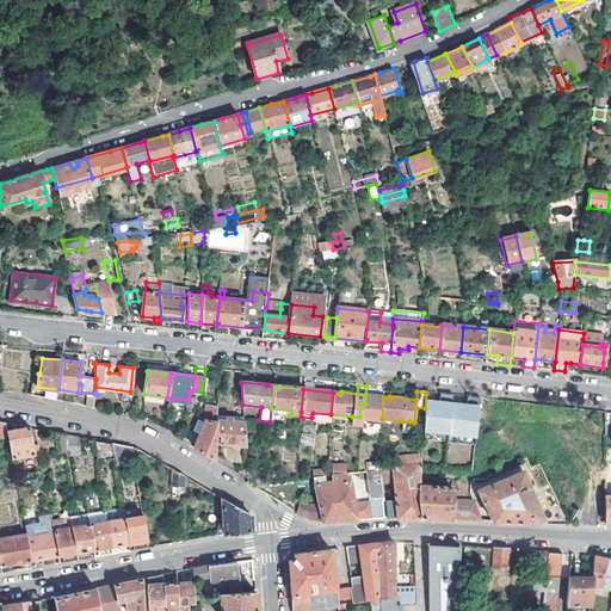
[(427,394),(426,394),(425,408),(424,431),(450,434),(451,434),(452,405),(454,395),(440,394),(439,403),(426,401),(427,394)]
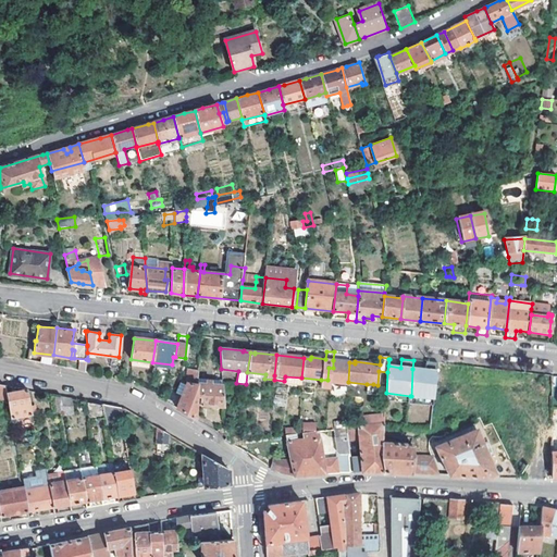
[(348,382),(349,362),(333,360),(333,368),(332,383),(348,384),(348,382)]
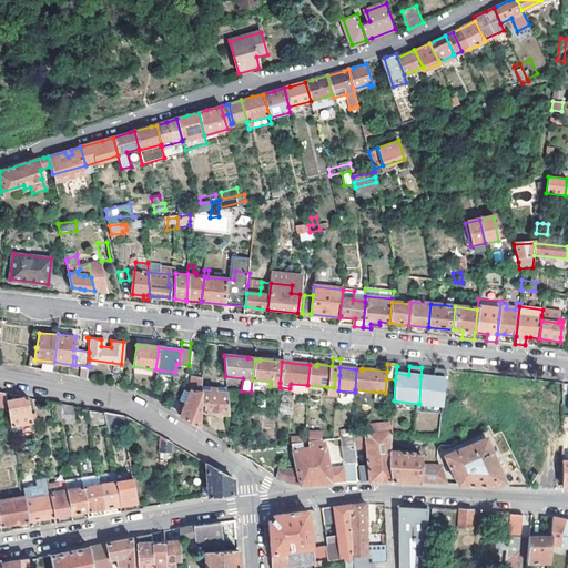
[(421,376),(419,404),(421,404),(445,407),(447,371),(435,369),(434,377),(421,376)]
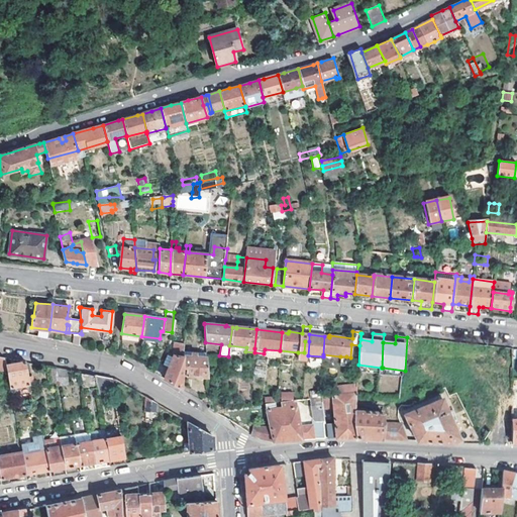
[(148,369),(179,387),(183,386),(183,368),(184,355),(184,350),(184,345),(178,345),(177,355),(170,369),(165,366),(157,362),(152,366),(150,365),(149,367),(148,369)]
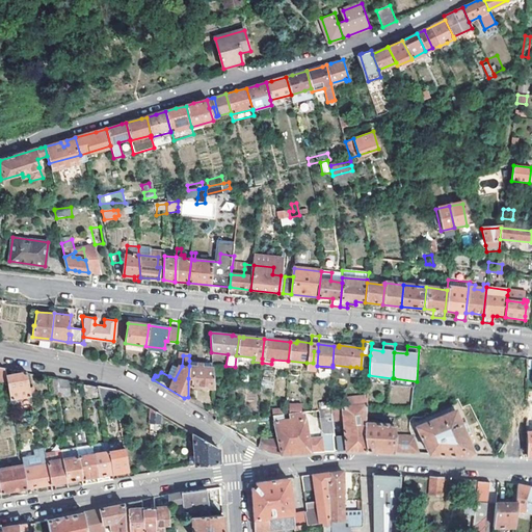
[(271,364),(271,367),(287,369),(288,366),(288,361),(272,360),(271,364)]
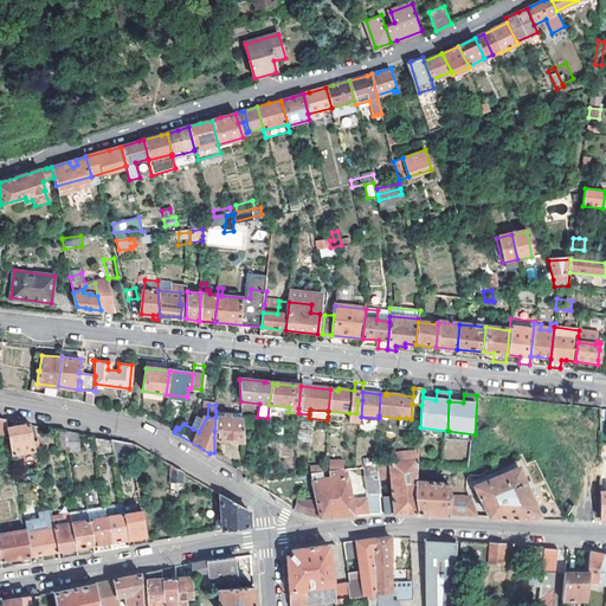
[(199,432),(207,417),(201,414),(193,429),(199,432)]
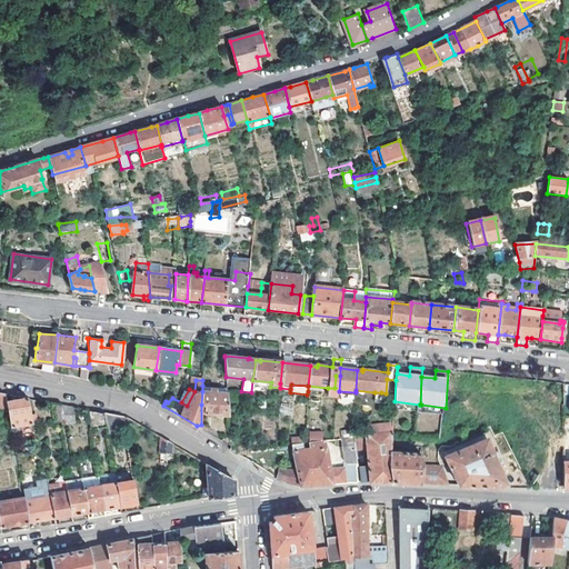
[(202,391),(201,405),(206,405),(206,413),(229,415),(228,393),(218,392),(210,392),(202,391)]
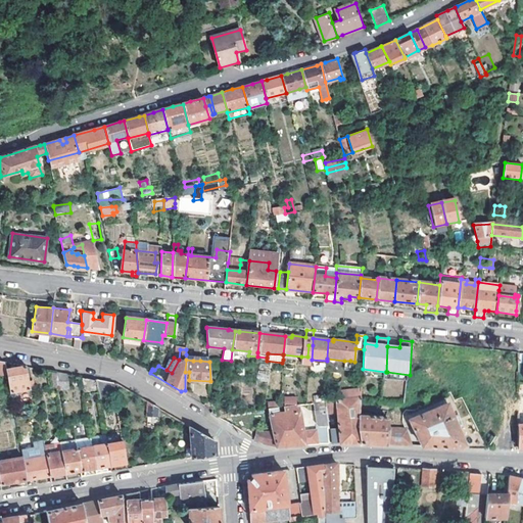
[(6,372),(10,392),(30,389),(26,366),(12,364),(12,368),(5,369),(6,372)]
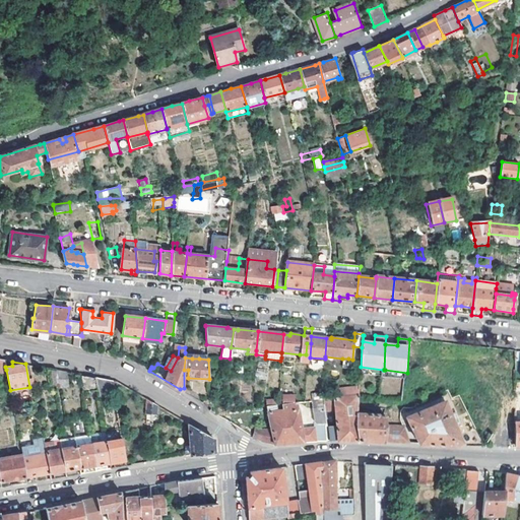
[(383,370),(361,367),(360,374),(383,377),(383,370)]
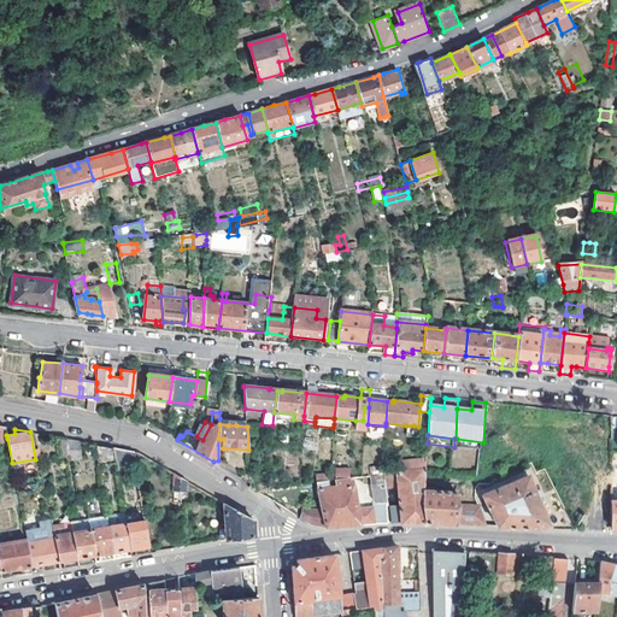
[(66,439),(54,436),(59,459),(66,458),(70,457),(66,439)]
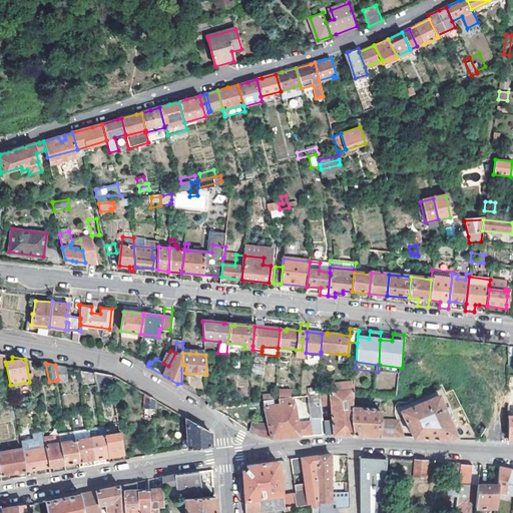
[(66,367),(55,365),(58,380),(58,383),(68,381),(66,367)]
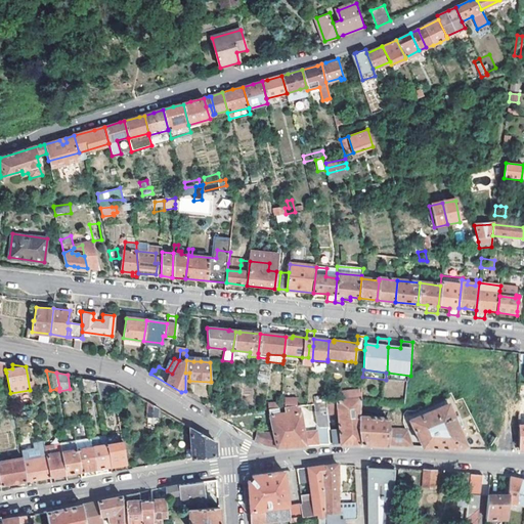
[(410,383),(410,376),(388,373),(387,380),(410,383)]
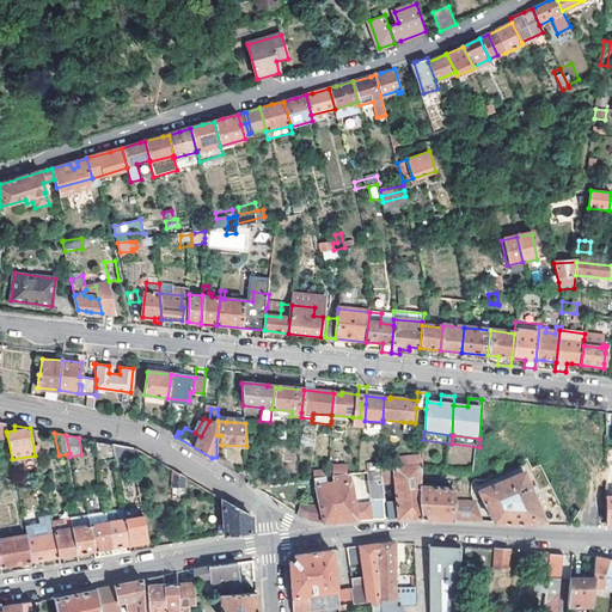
[(95,441),(98,463),(116,460),(115,445),(95,441)]
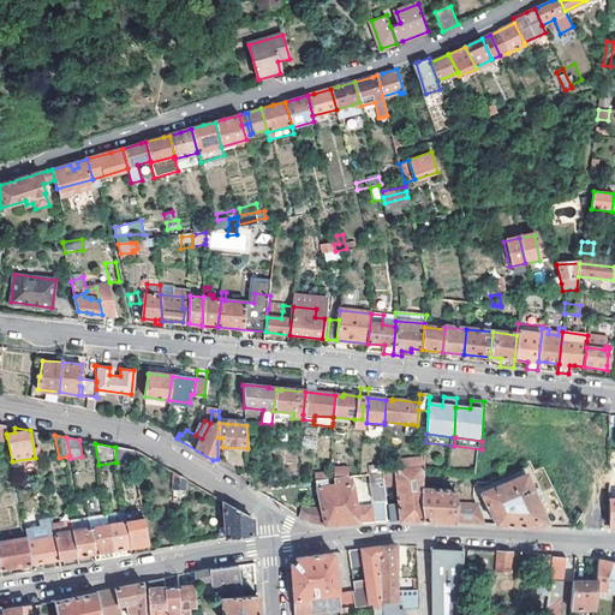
[(135,451),(115,447),(117,463),(118,471),(137,469),(135,451)]
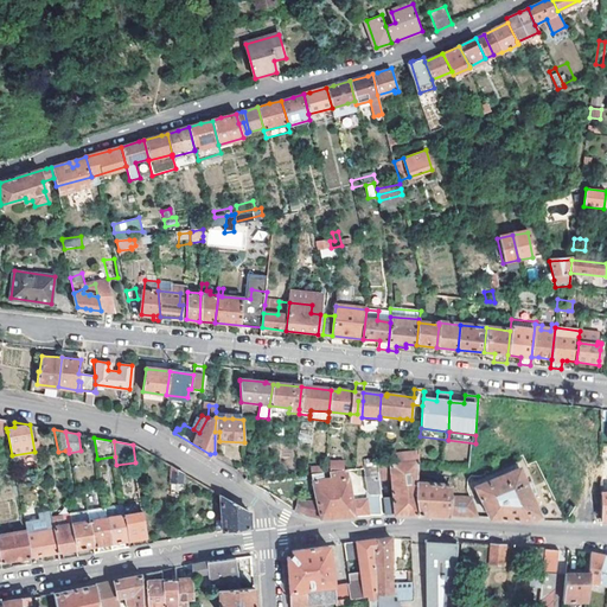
[(396,465),(419,461),(417,452),(395,454),(396,465)]
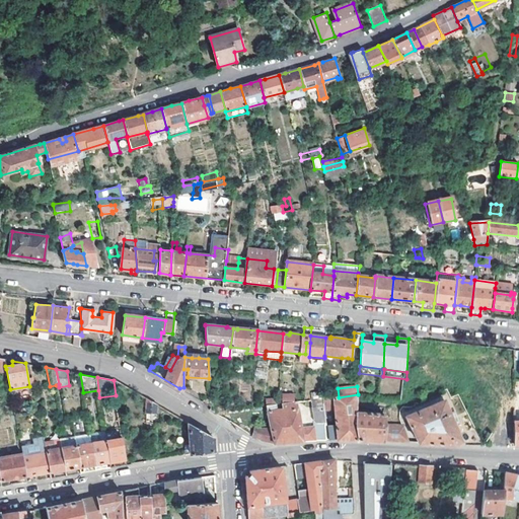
[(275,405),(279,405),(289,403),(290,394),(286,393),(286,388),(277,388),(275,405)]
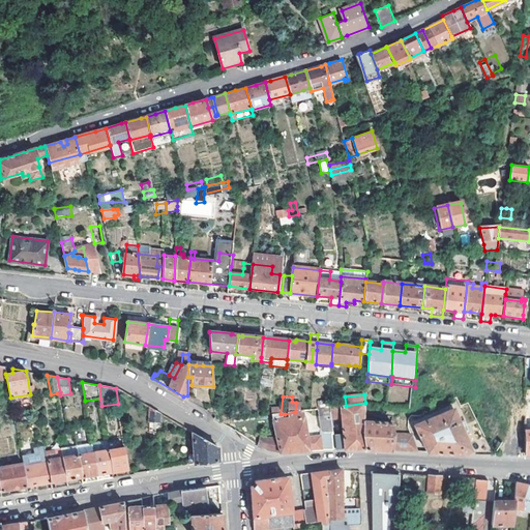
[(335,437),(336,450),(350,449),(365,449),(363,434),(364,422),(364,414),(365,403),(346,406),(330,408),(331,418),(331,421),(343,420),(344,434),(344,436),(342,436),(341,434),(336,434),(336,436),(335,437)]
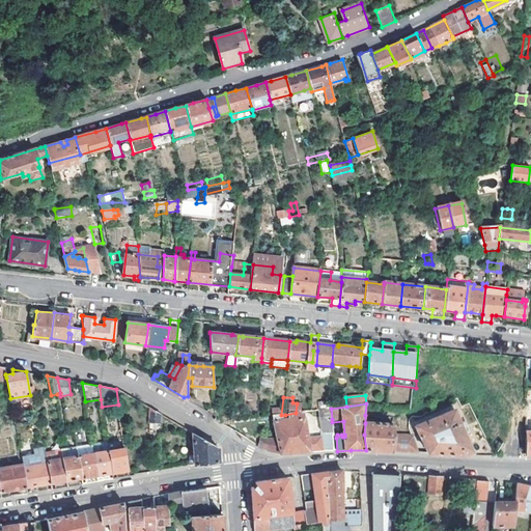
[(161,415),(150,409),(150,423),(160,424),(161,415)]
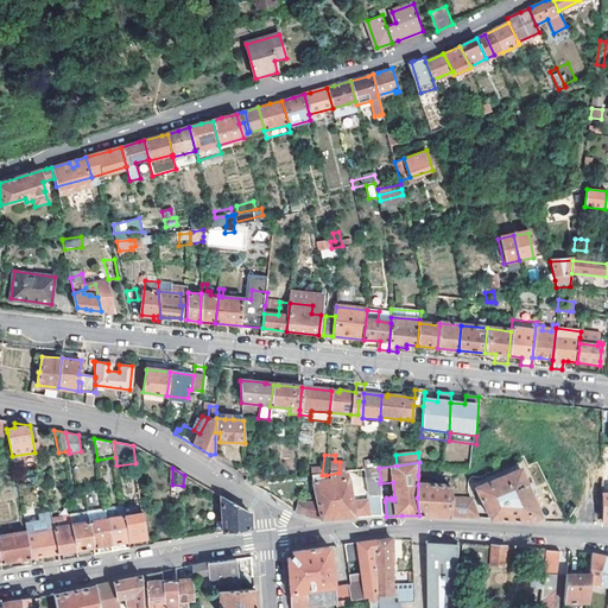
[(476,489),(491,519),(507,520),(532,521),(540,518),(542,521),(567,523),(558,502),(549,506),(548,502),(537,506),(533,496),(527,485),(521,470),(476,489)]
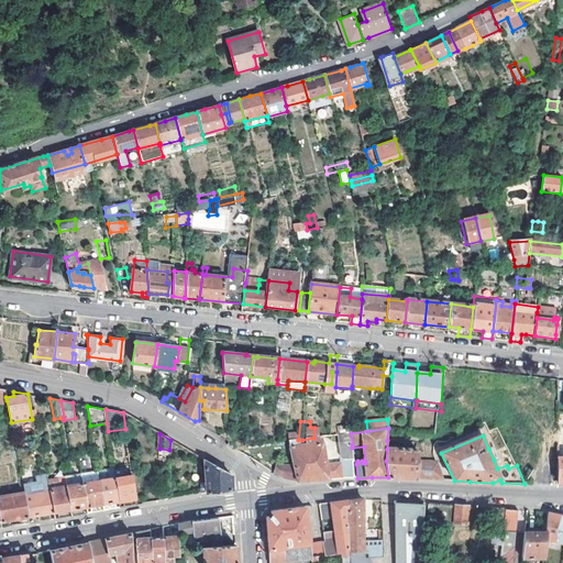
[(293,468),(296,483),(306,483),(342,479),(354,478),(353,464),(333,465),(333,459),(327,459),(324,437),(313,438),(302,440),(304,446),(296,446),(295,440),(291,441),(285,441),(293,468)]
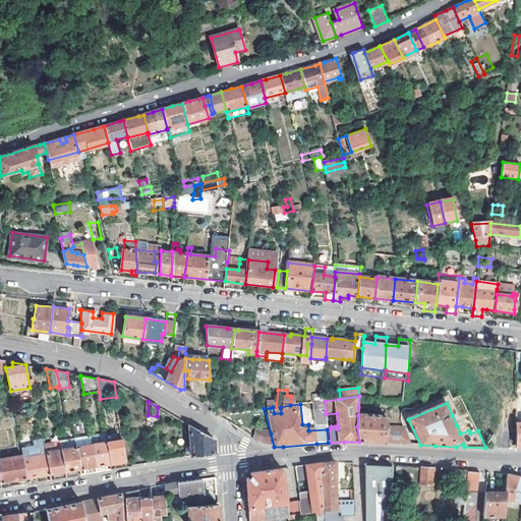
[(317,425),(327,424),(326,414),(326,411),(316,412),(317,423),(317,425)]
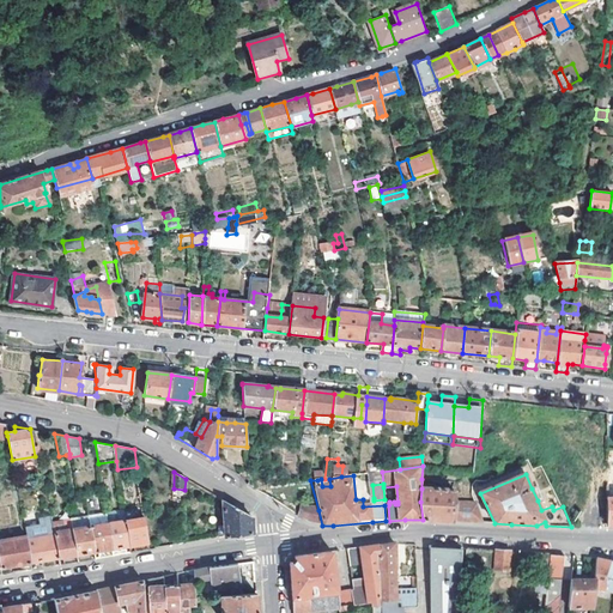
[(532,489),(538,501),(544,499),(539,486),(532,489)]
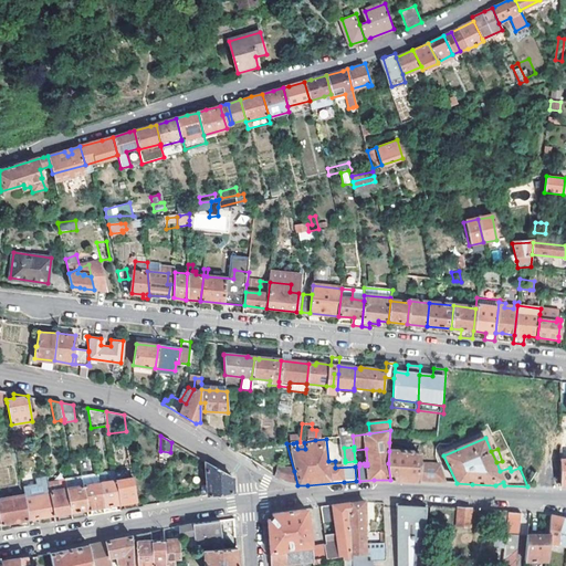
[(170,452),(160,451),(160,460),(169,461),(170,452)]
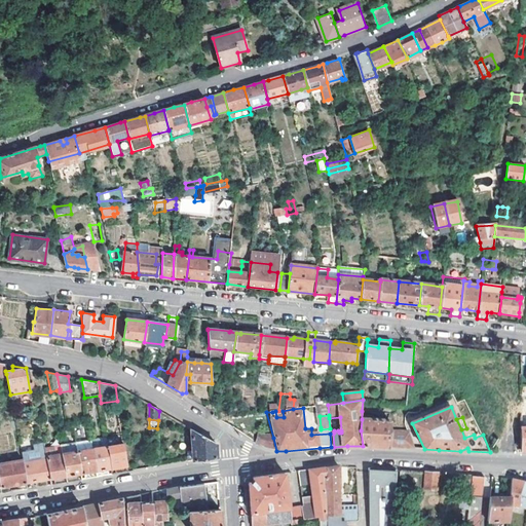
[(361,430),(363,446),(389,447),(389,431),(389,420),(362,419),(361,430)]
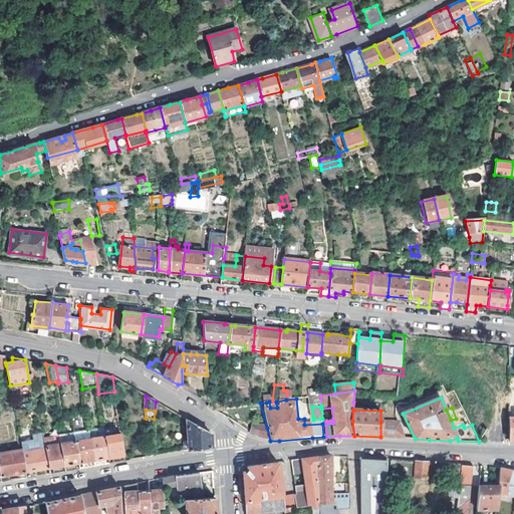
[(210,434),(188,421),(189,441),(189,449),(190,453),(201,450),(212,447),(210,434)]
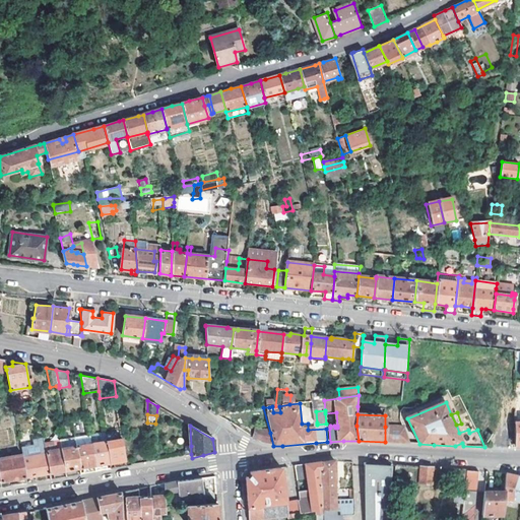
[(385,427),(385,442),(409,443),(405,428),(385,427)]
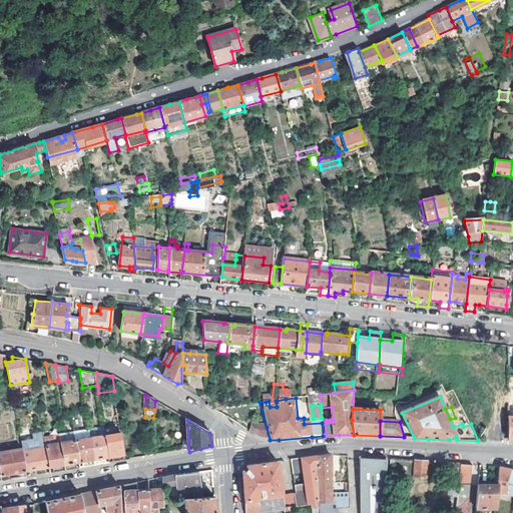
[(267,427),(250,423),(248,432),(269,440),(270,440),(267,427)]
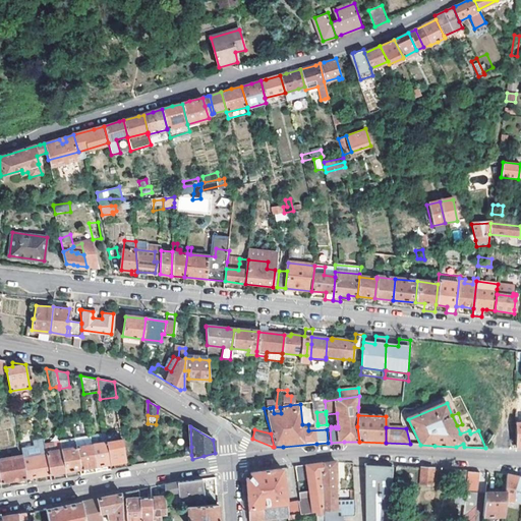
[(76,448),(92,445),(91,438),(90,437),(75,439),(75,440),(76,448)]
